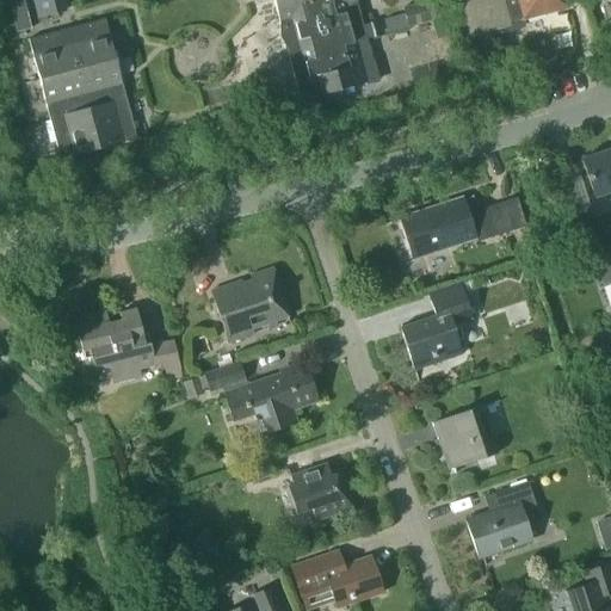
[(23,0),(8,4),(12,18),(26,14),(23,0)]
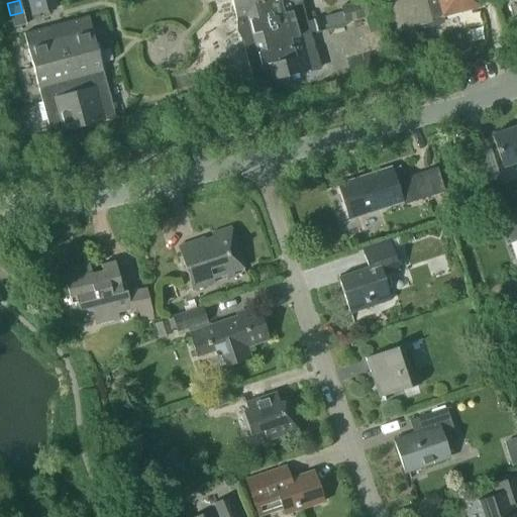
[(48,0),(27,0),(31,16),(52,11),(48,0)]
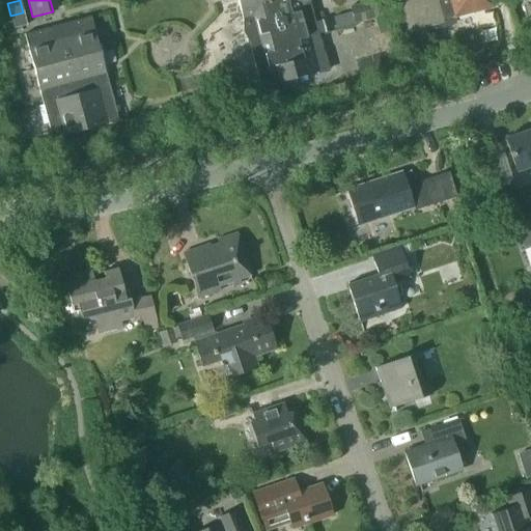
[(238,0),(260,84),(271,81),(272,85),(329,71),(309,0),(238,0)]
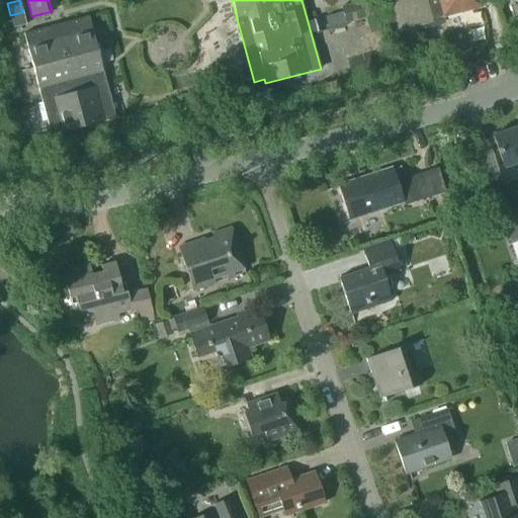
[(389,0),(401,44),(420,38),(416,25),(433,21),(432,18),(465,10),(463,5),(481,1),(480,0),(389,0)]
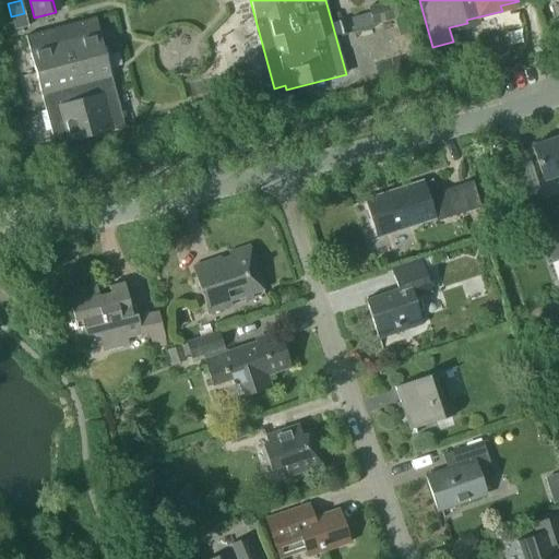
[(375,26),(408,18),(404,1),(370,10),(375,26)]
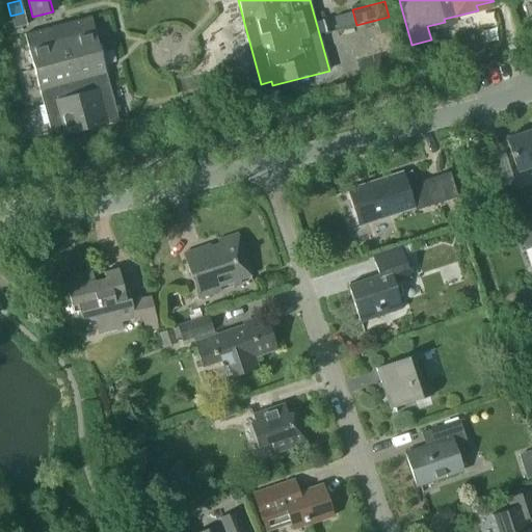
[(10,16),(14,28),(26,25),(23,12),(10,16)]
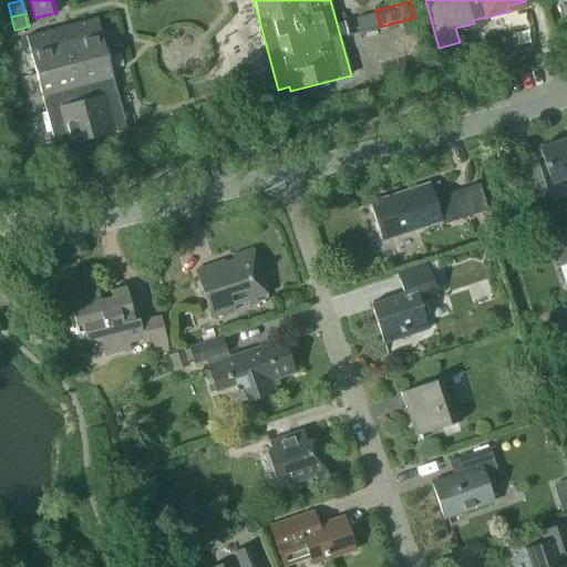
[(95,17),(26,35),(55,147),(125,129),(95,17)]
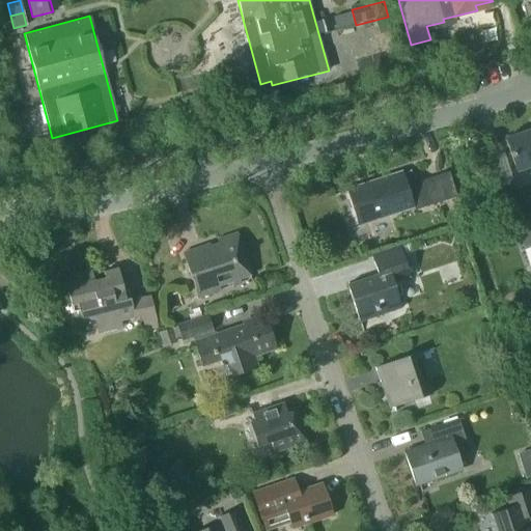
[(530,129),(505,138),(515,170),(530,165),(530,129)]
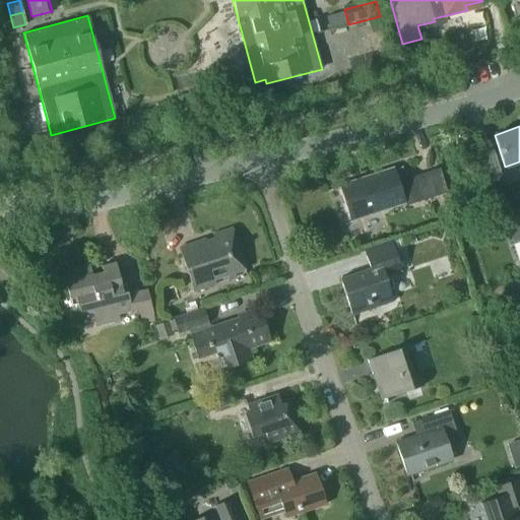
[(82,147),(79,136),(67,139),(70,150),(82,147)]
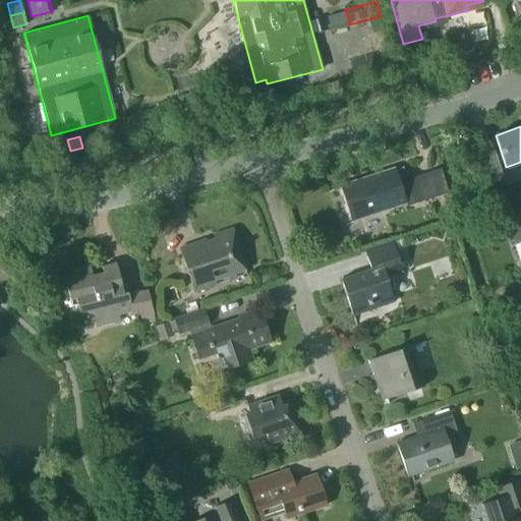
[(67,139),(55,142),(59,154),(70,151),(67,139)]
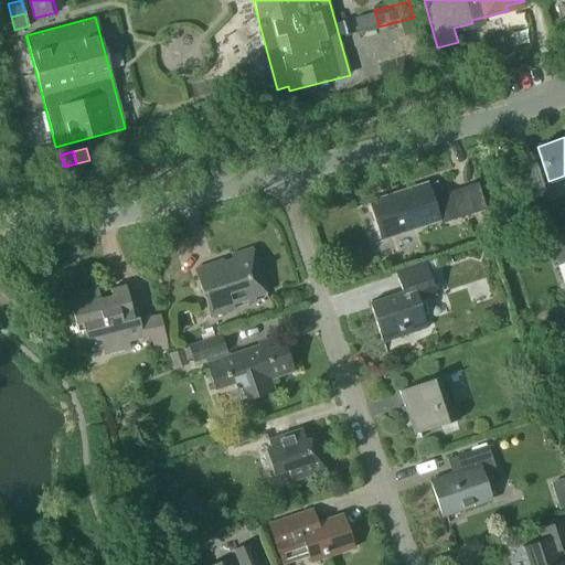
[(60,155),(48,158),(51,171),(64,167),(60,155)]
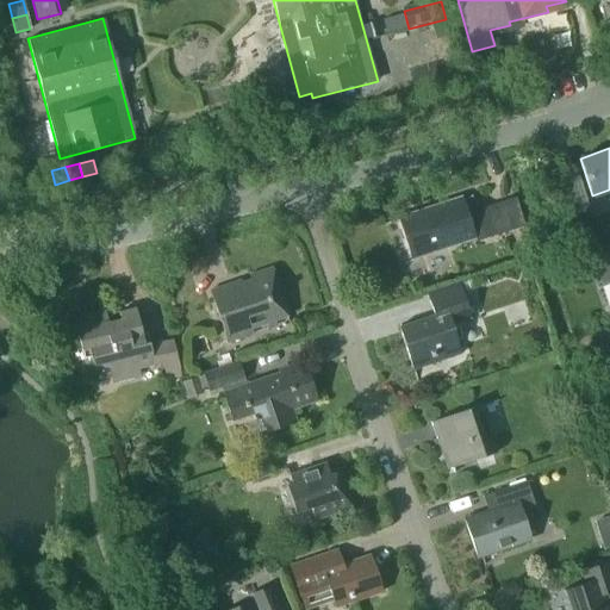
[(516,198),(467,213),(462,198),(398,218),(410,256),(477,236),(478,240),(524,225),(516,198)]
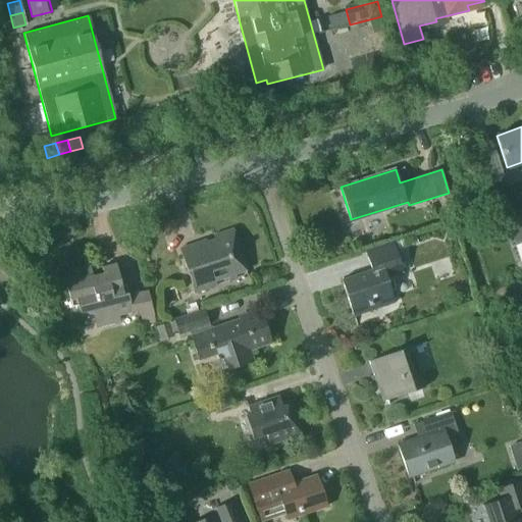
[(521,213),(508,218),(513,233),(521,229),(521,213)]
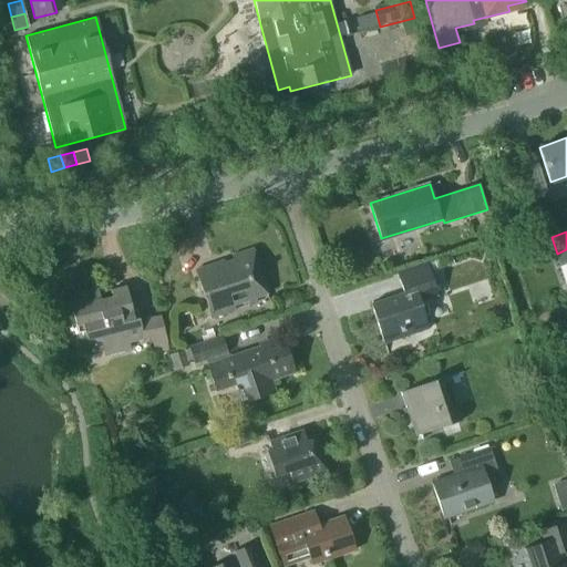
[(255,298),(268,294),(253,247),(232,255),(230,258),(195,270),(210,318),(234,310),(232,303),(247,298),(249,305),(256,302),(255,298)]
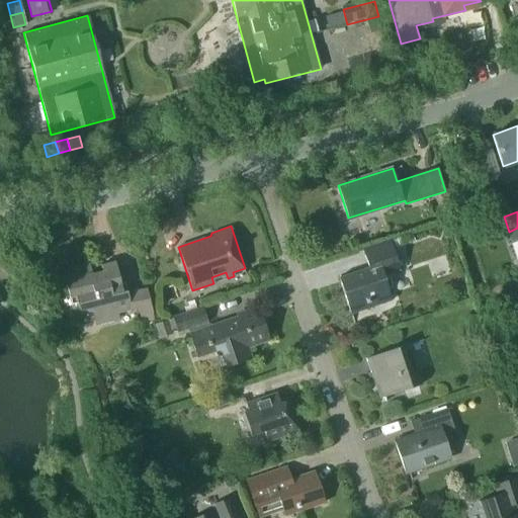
[(382,276),(400,270),(390,239),(362,248),(368,268),(339,278),(350,315),(391,301),(382,276)]
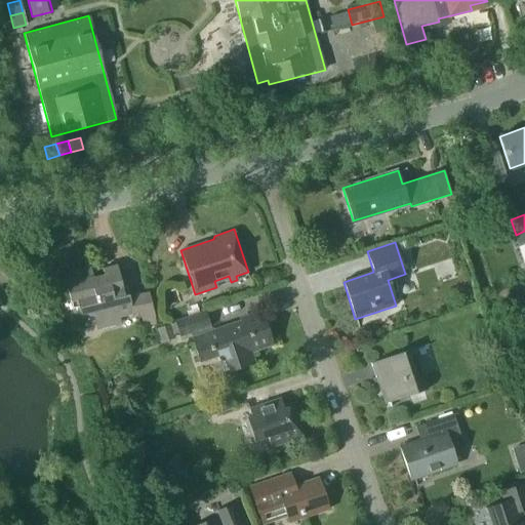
[(119,318),(132,315),(128,294),(124,295),(116,265),(103,268),(104,274),(92,277),(89,267),(63,273),(70,301),(76,300),(80,319),(96,315),(101,328),(121,323),(119,318)]
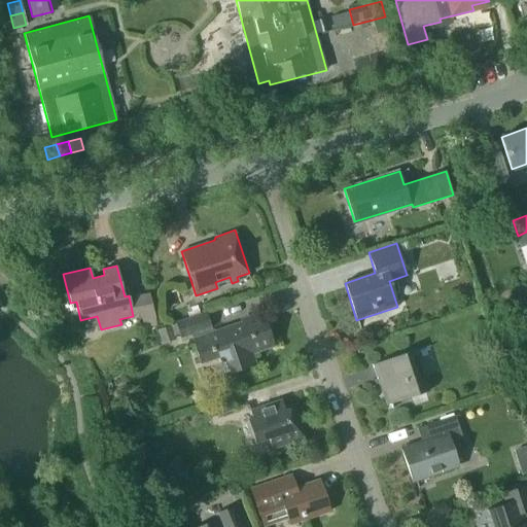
[(148,292),(130,297),(134,315),(140,314),(144,328),(156,325),(148,292)]
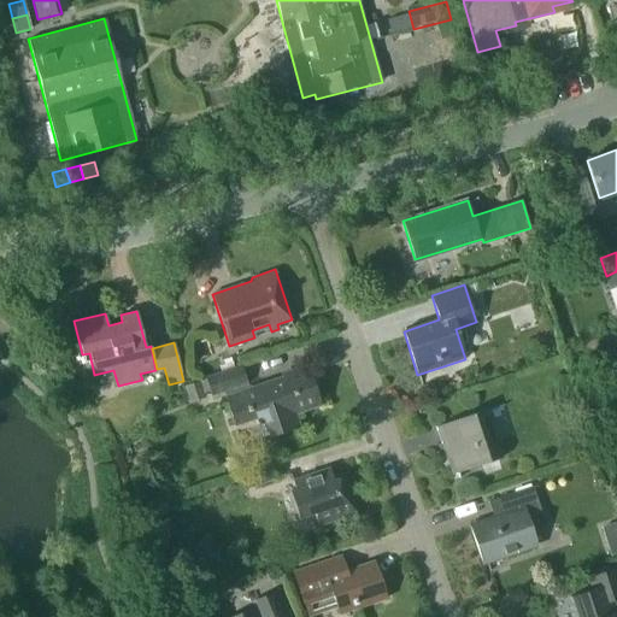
[(205,377),(212,397),(247,385),(241,365),(205,377)]
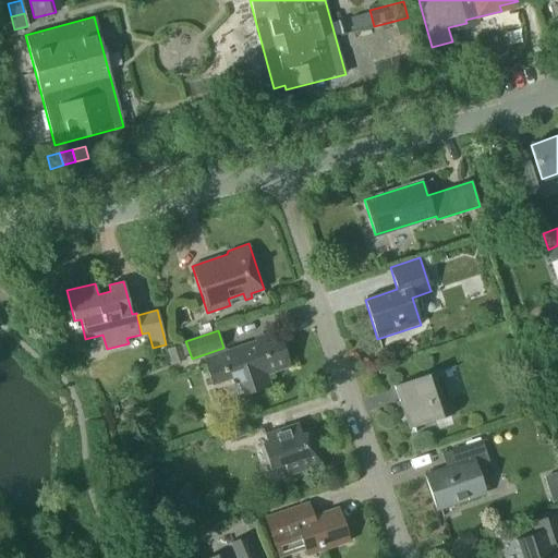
[(267,376),(290,368),(281,341),(259,349),(256,341),(203,359),(211,386),(238,377),(244,397),(271,388),(267,376)]
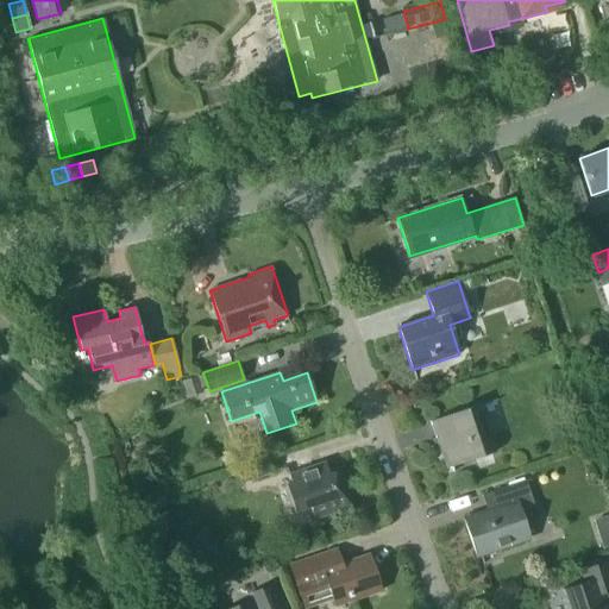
[(202,391),(198,376),(182,381),(187,396),(202,391)]
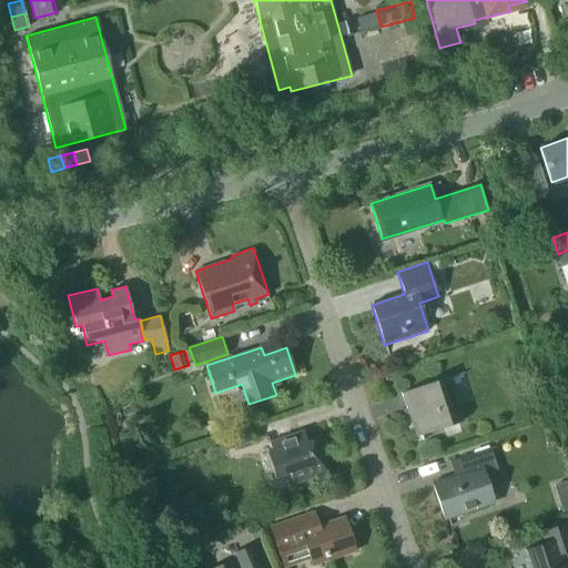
[(422,435),(462,422),(448,378),(401,394),(406,409),(413,407),(422,435)]
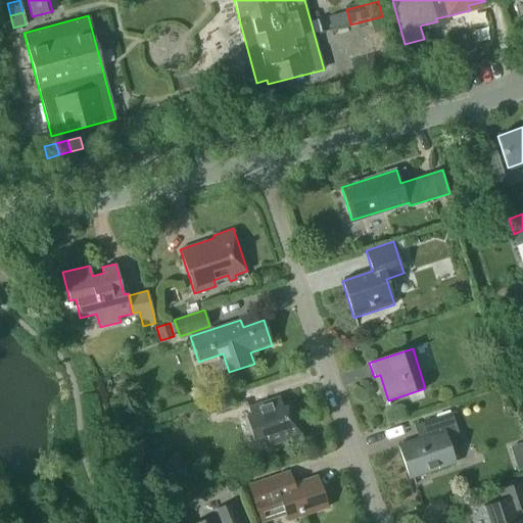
[(270,447),(302,436),(295,415),(294,415),(290,403),(282,407),(278,395),(246,406),(250,416),(245,417),(253,441),(267,436),(270,447)]
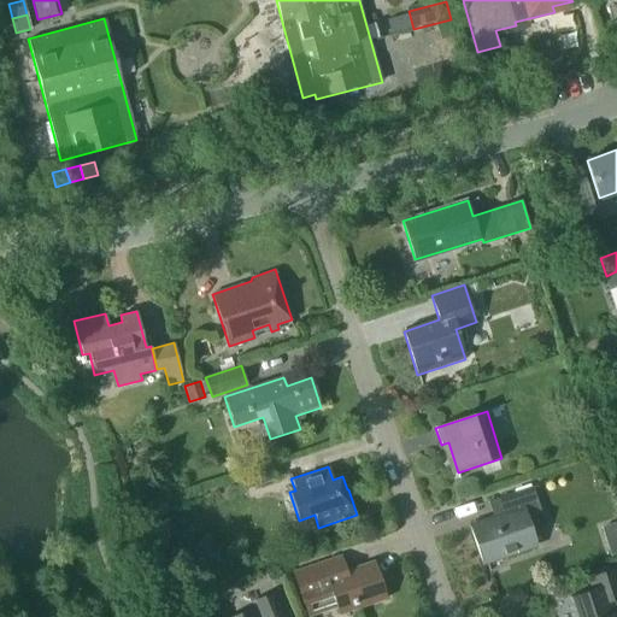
[(526,523),(544,517),(533,487),(499,498),(504,515),(474,526),(487,563),(534,547),(526,523)]
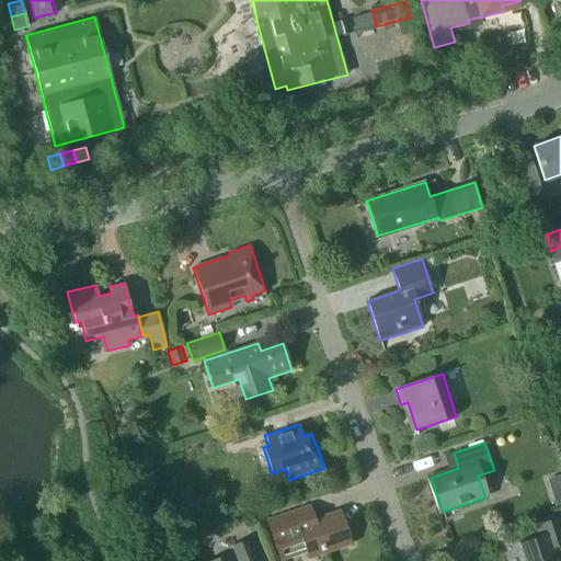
[(310,506),(277,517),(265,522),(279,560),(304,552),(307,560),(351,545),(340,512),(315,521),(310,506)]
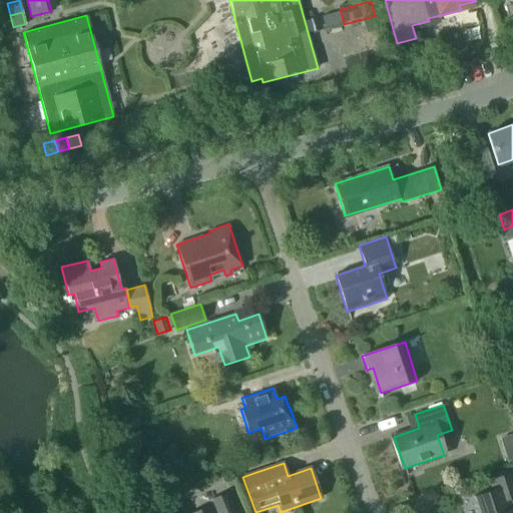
[(512,512),(512,511),(510,501),(512,499),(512,472),(512,471),(489,480),(492,490),(474,496),(479,512),(512,512)]
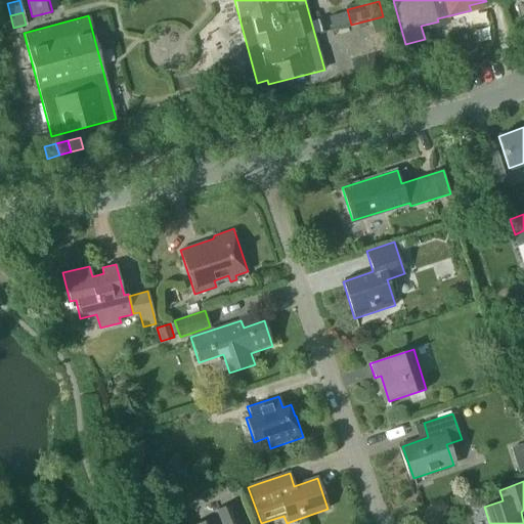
[(200,523),(246,523),(237,503),(214,512),(215,518),(200,523)]
